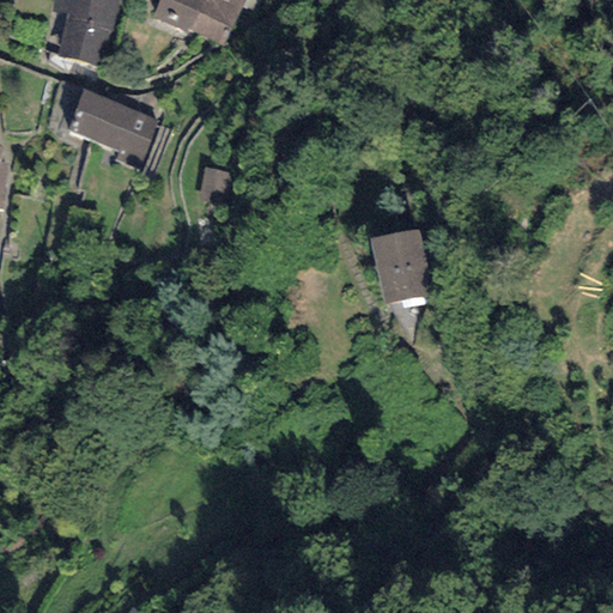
[(121,0),(52,0),(52,12),(67,13),(56,56),(97,66),(103,40),(109,40),(121,8),(121,0)]
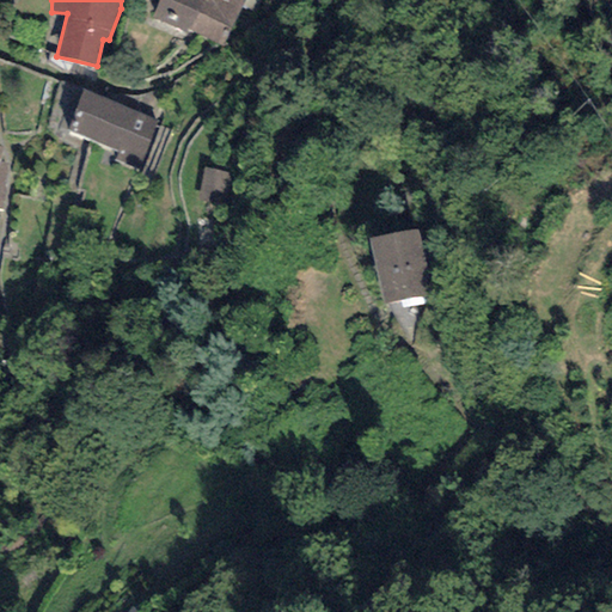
[(160,0),(153,18),(189,31),(203,0),(160,0)]
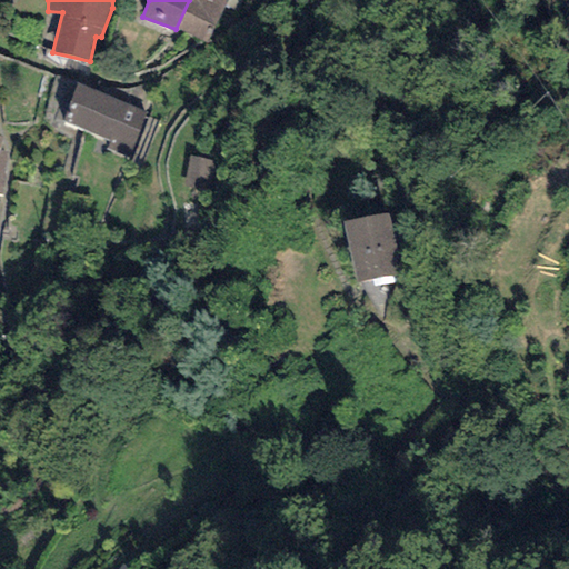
[(240,0),(189,0),(176,29),(207,45),(226,7),(236,11),(240,0)]
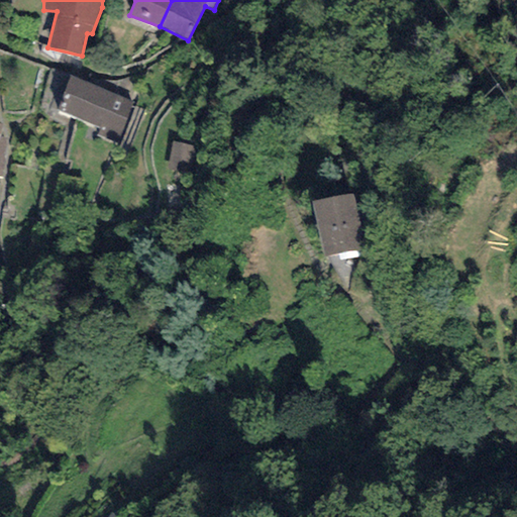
[(133,99),(71,76),(58,112),(120,135),(133,99)]
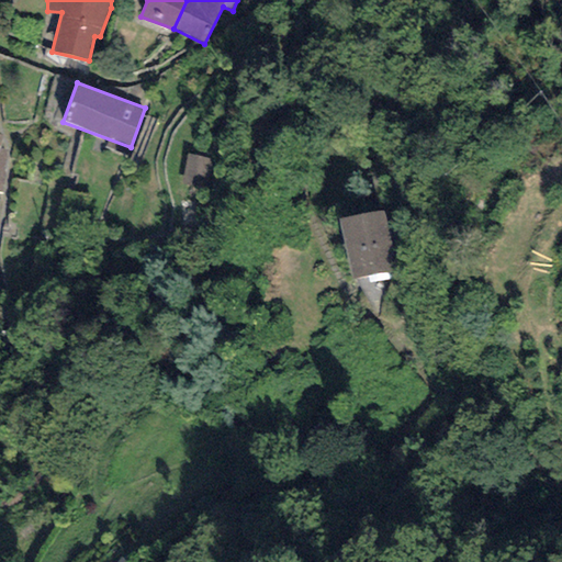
[(393,271),(382,211),(339,218),(351,279),(393,271)]
